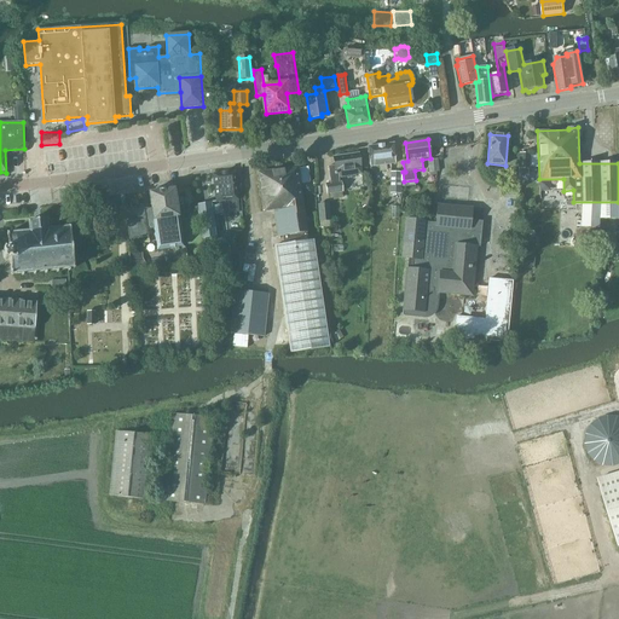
[(394,144),(369,146),(371,167),(380,166),(387,165),(397,163),(394,144)]
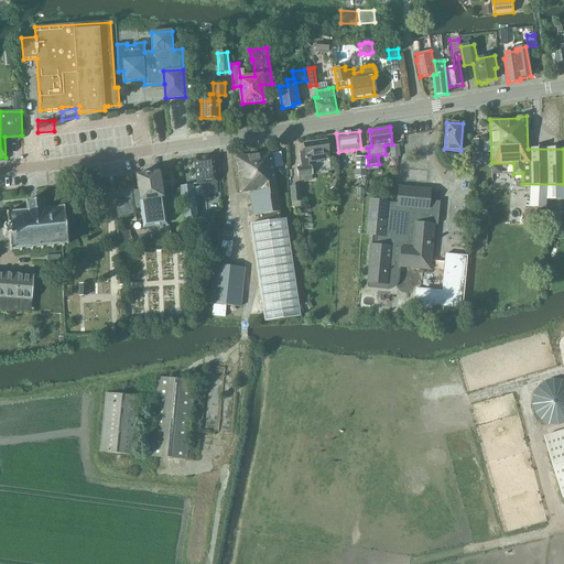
[(474,140),(474,155),(483,155),(483,154),(483,141),(474,140)]
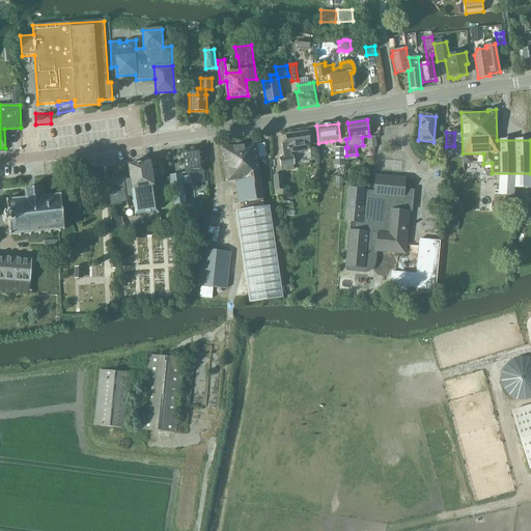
[(290,152),(311,150),(308,133),(286,136),(287,141),(281,142),(283,158),(291,157),(290,152)]
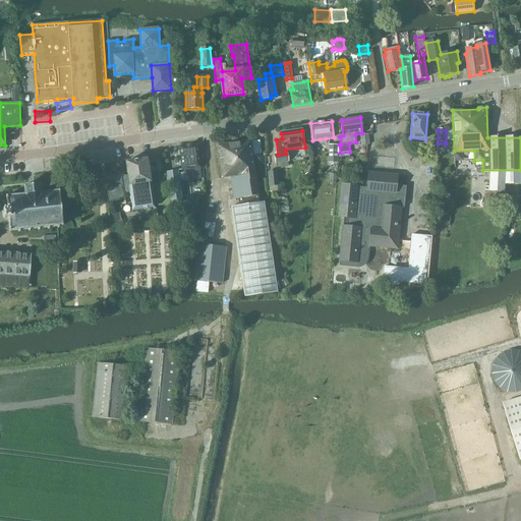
[(369,146),(368,134),(360,135),(361,147),(369,146)]
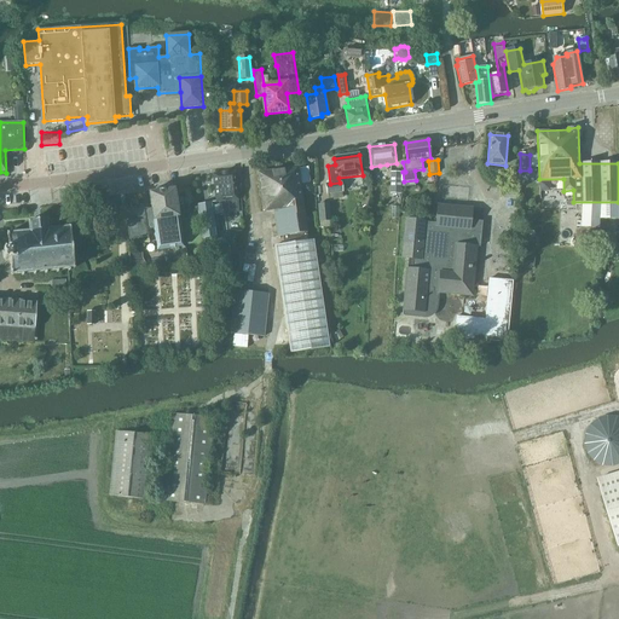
[(298,167),(258,173),(262,213),(273,210),(273,213),(277,237),(283,236),(284,244),(304,242),(302,233),(307,232),(300,184),(310,181),(308,167),(298,168),(298,167)]
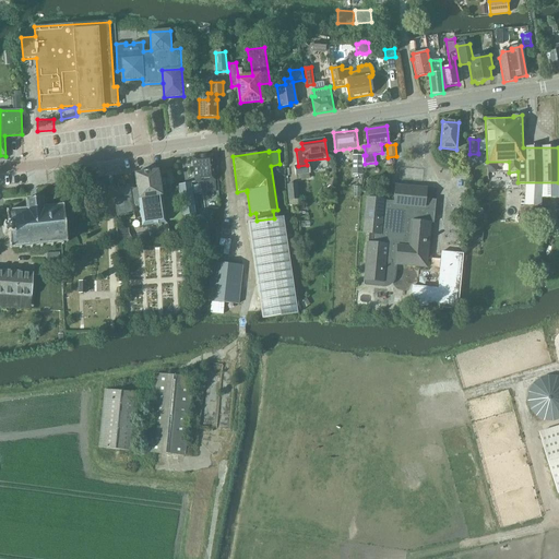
[(194,175),(177,177),(179,191),(181,191),(192,190),(192,183),(203,182),(204,193),(216,192),(215,185),(213,156),(193,157),(194,175)]
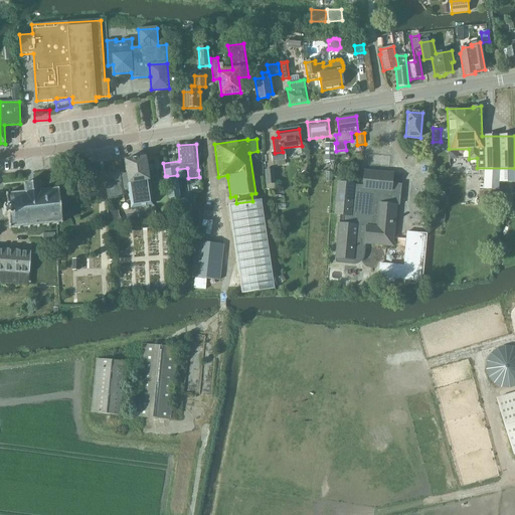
[(333,144),(325,144),(325,160),(333,160),(333,144)]
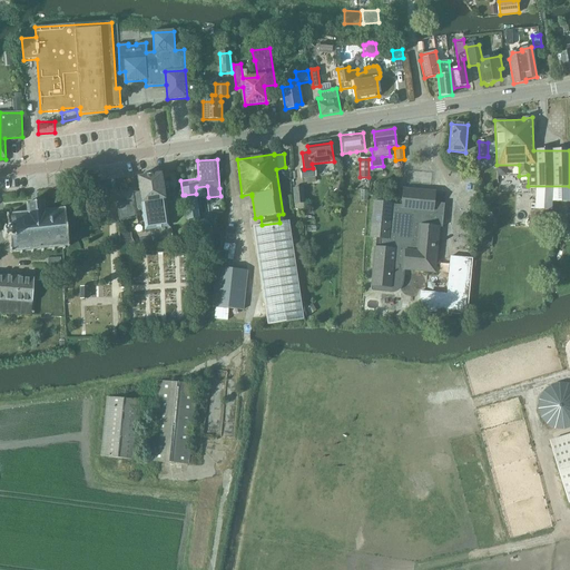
[(301,179),(304,179),(315,177),(314,168),(300,170),(301,179)]
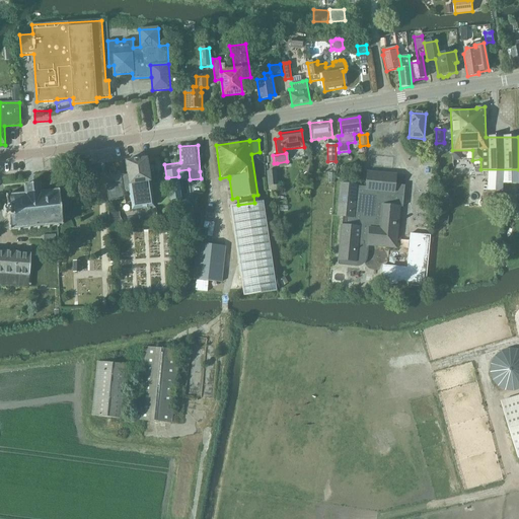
[(146,158),(125,162),(127,174),(129,186),(130,192),(133,210),(153,207),(149,183),(150,183),(150,181),(154,180),(153,173),(154,173),(153,167),(150,167),(150,166),(147,167),(146,158)]
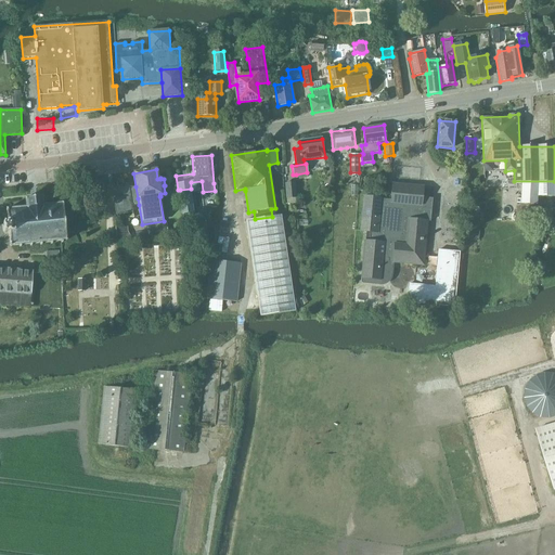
[(296,197),(295,182),(285,183),(286,198),(296,197)]
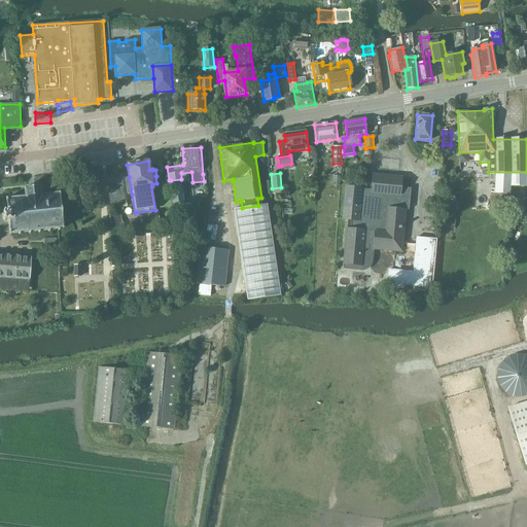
[(512,174),(496,173),(495,195),(511,196),(512,174)]
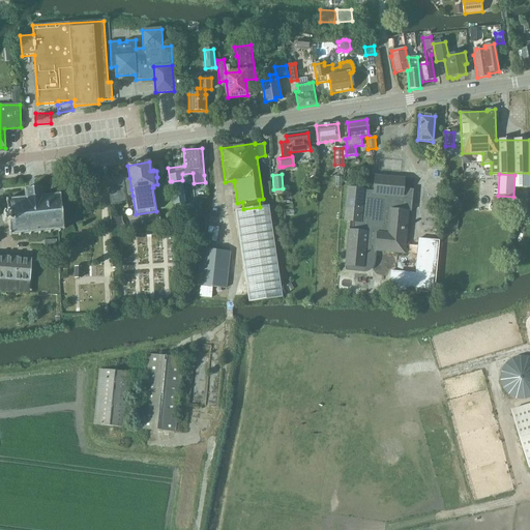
[(529,188),(529,174),(514,174),(514,187),(529,188)]
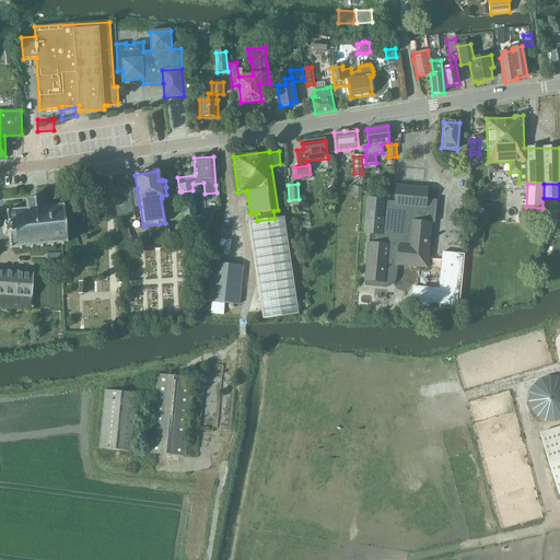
[(365,286),(384,288),(386,288),(387,287),(388,287),(389,286),(391,286),(392,284),(393,283),(394,282),(395,281),(395,280),(396,279),(396,278),(397,265),(428,268),(432,218),(435,218),(438,200),(427,199),(428,187),(395,185),(394,202),(366,200),(364,233),(374,234),(373,243),(369,243),(365,286)]
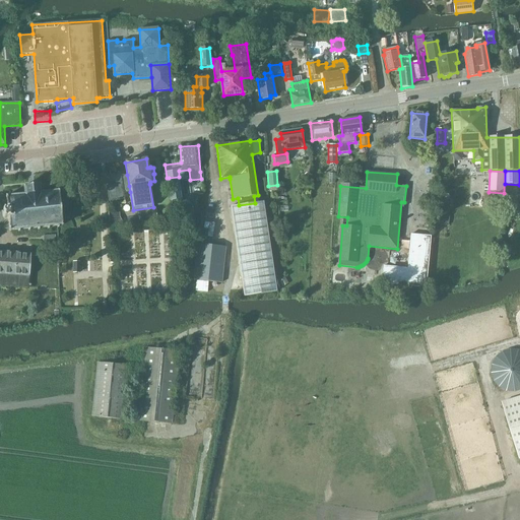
[(121,174),(106,177),(110,202),(125,199),(124,193),(130,192),(129,186),(127,175),(121,176),(121,174)]
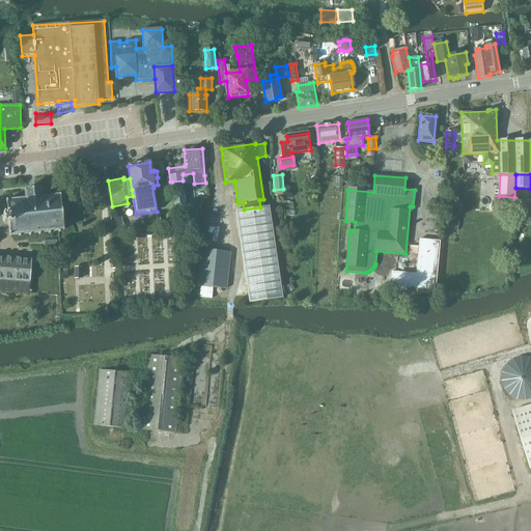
[(100,179),(90,180),(92,194),(101,193),(100,179)]
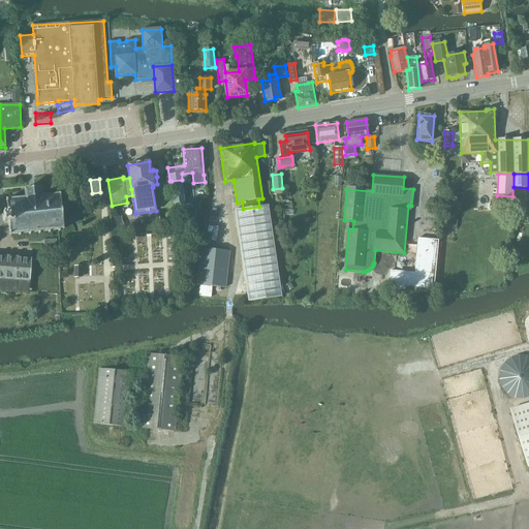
[(182,180),(172,181),(175,204),(186,203),(182,180)]
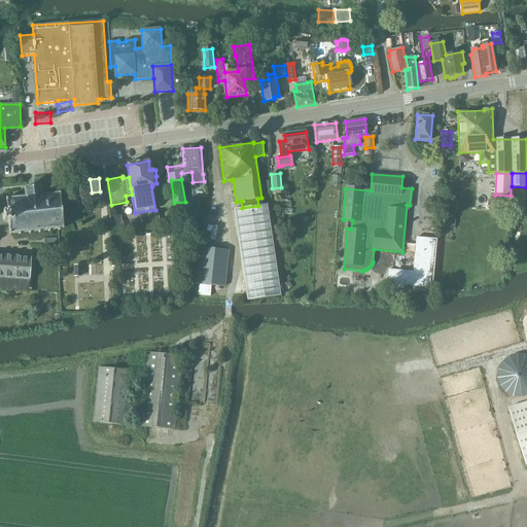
[(24,198),(6,199),(7,212),(3,212),(4,222),(8,221),(9,235),(64,230),(60,194),(41,196),(40,187),(24,189),(24,198)]
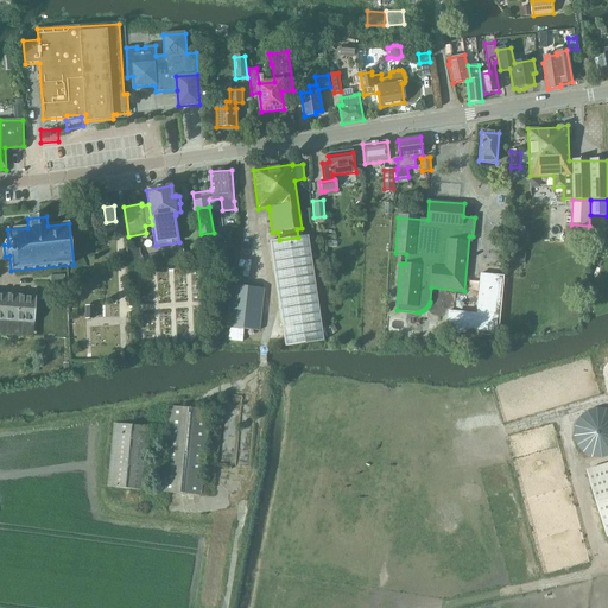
[(309,236),(298,238),(273,241),(271,241),(285,347),(324,341),(309,236)]
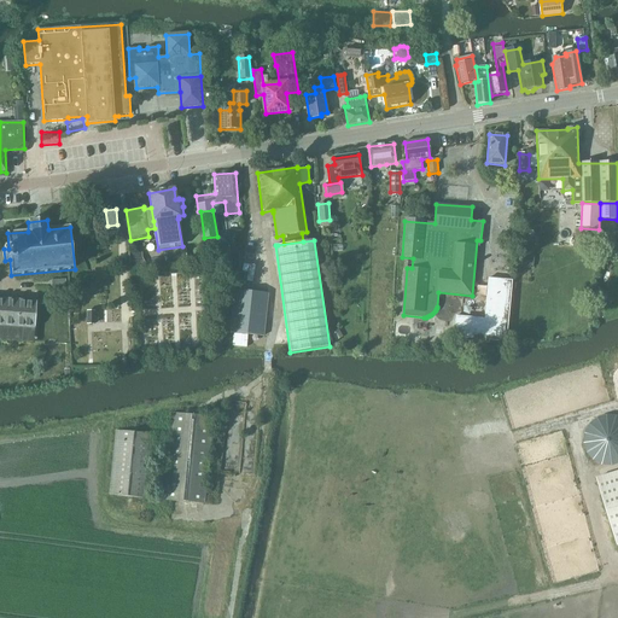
[(204,261),(231,257),(229,248),(203,251),(204,261)]
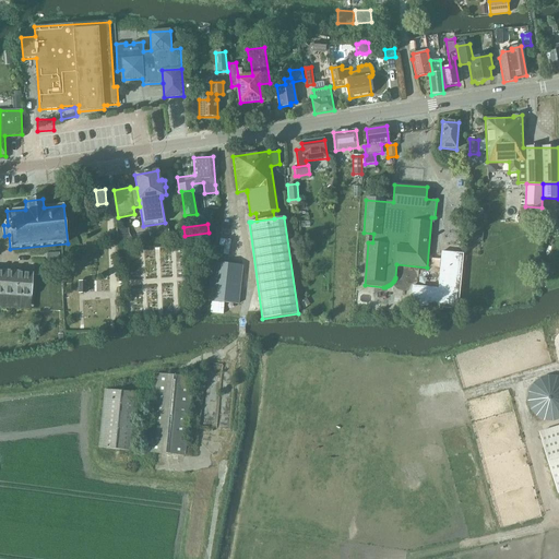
[(413,286),(411,308),(442,310),(442,308),(459,309),(464,254),(442,252),(439,288),(413,286)]
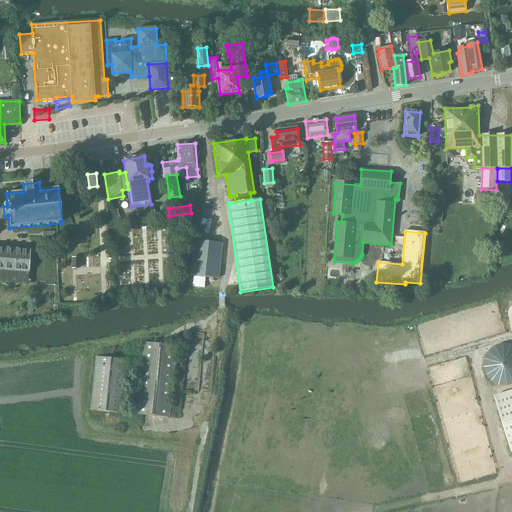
[(195,240),(191,275),(218,278),(222,243),(195,240)]
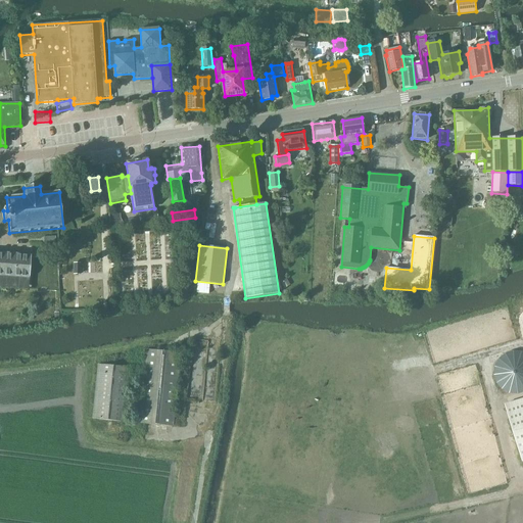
[(0,276),(4,277),(30,278),(31,255),(6,254),(0,253),(0,276)]
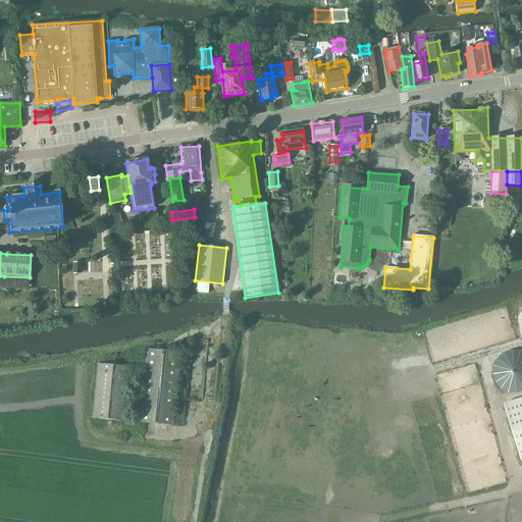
[(285,278),(280,281),(283,288),(290,284),(285,278)]
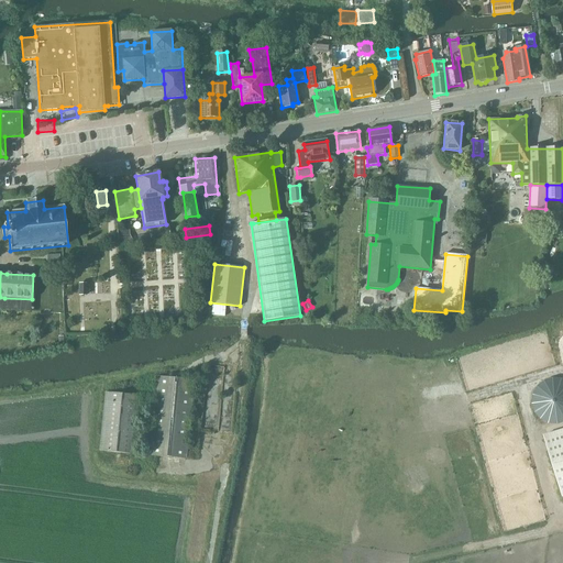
[(152,456),(189,460),(196,381),(158,377),(152,456)]
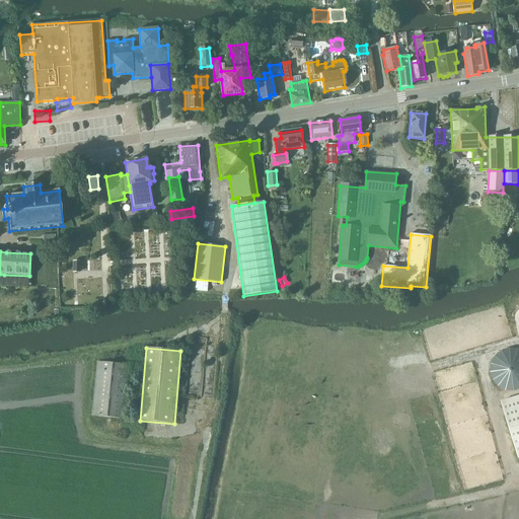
[(188,359),(187,378),(200,379),(200,365),(198,365),(198,359),(188,359)]
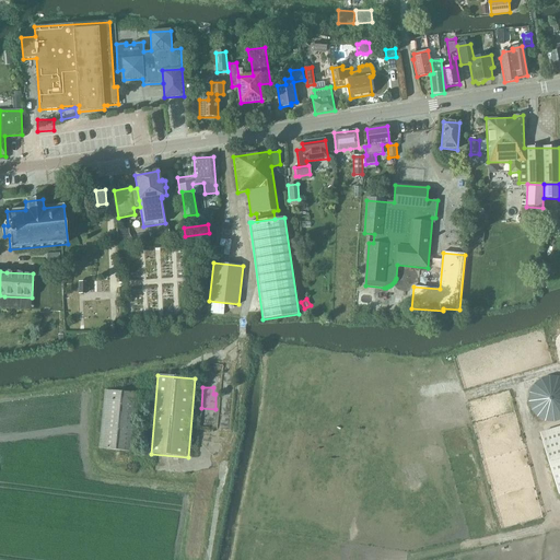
[(105,391),(98,448),(133,452),(139,394),(105,391)]
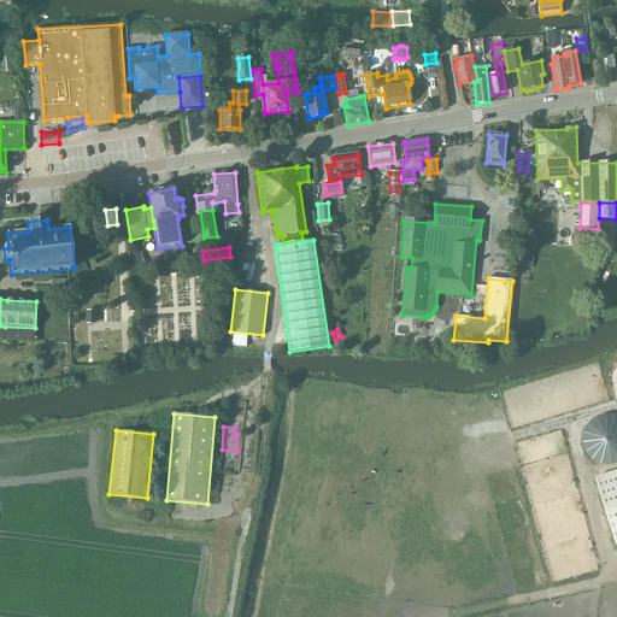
[(616,469),(597,476),(616,545),(616,544),(616,469)]
